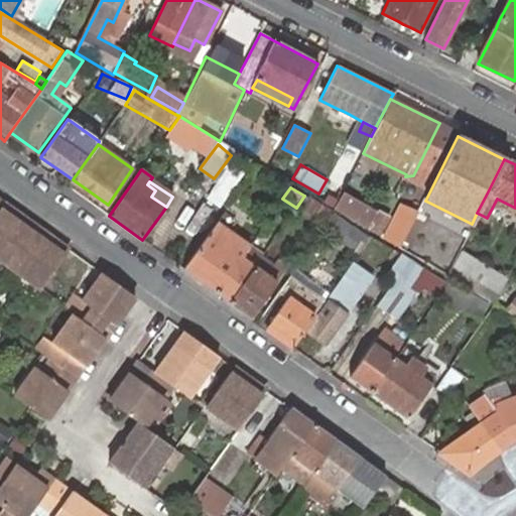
[(388,216),(343,192),(339,201),(335,208),(380,231),(388,216)]
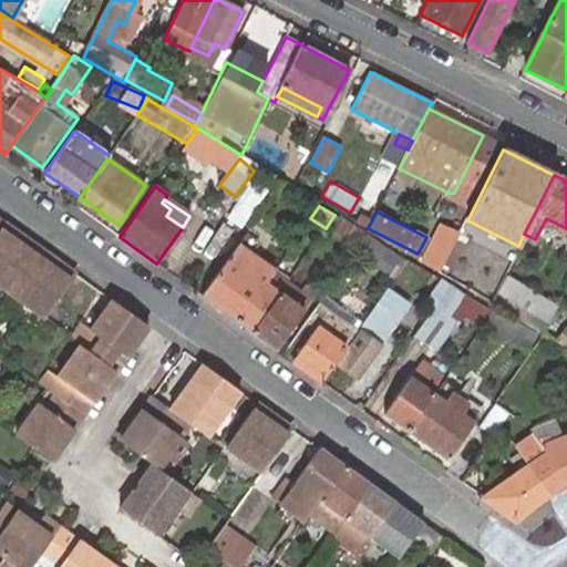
[(333,227),(361,244),(367,236),(368,235),(334,215),(326,228),(331,232),(333,227)]
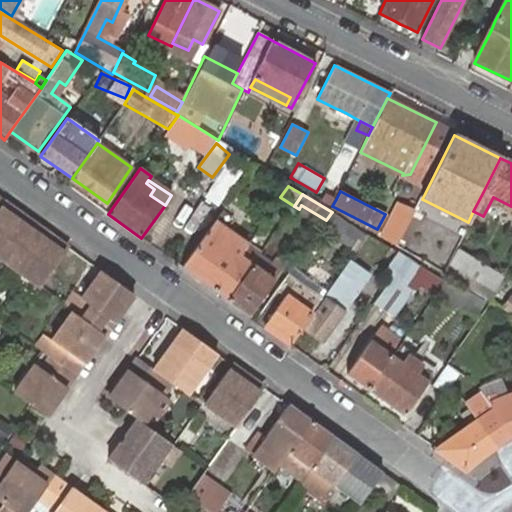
[(332,206),(336,199),(326,194),(322,201),(332,206)]
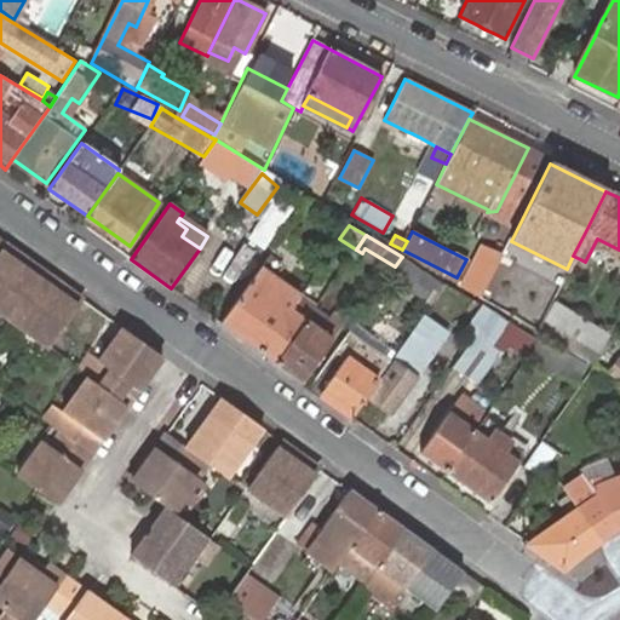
[(22,256),(5,244),(0,250),(0,310),(11,319),(39,280),(17,264),(22,256)]
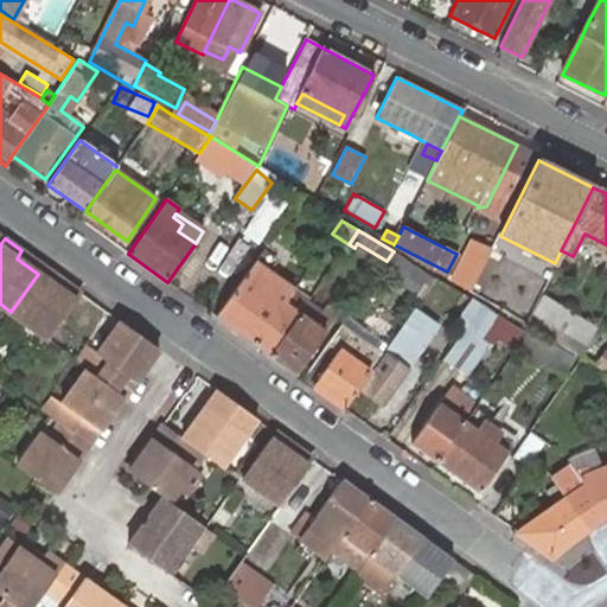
[(472,286),(491,249),(473,240),(454,278),(472,286)]
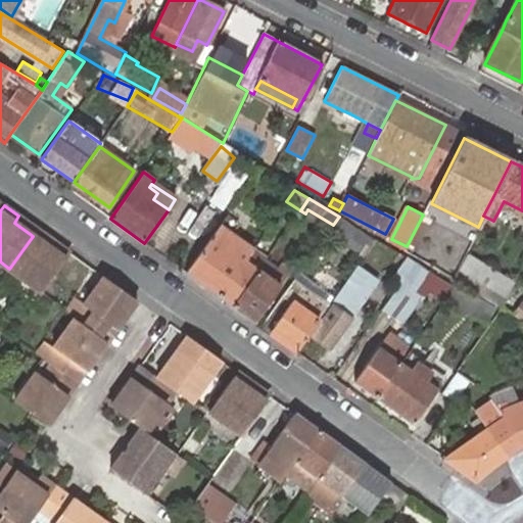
[(37,229),(18,216),(14,223),(33,236),(37,229)]
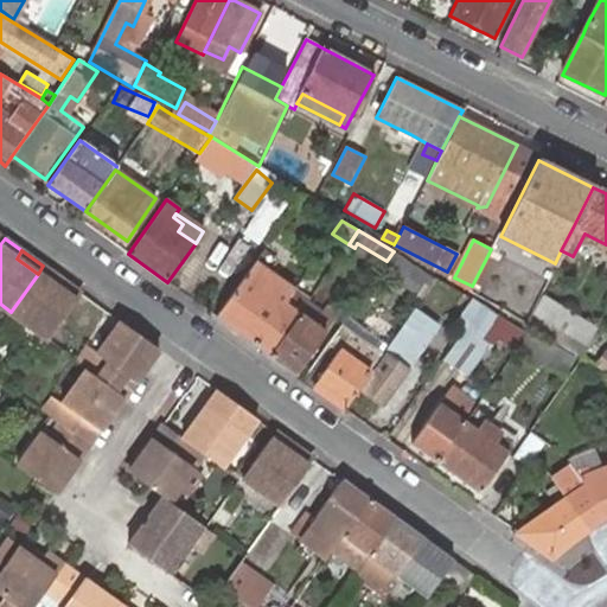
[(381,269),(422,299),(436,278),(393,253),(387,261),(381,269)]
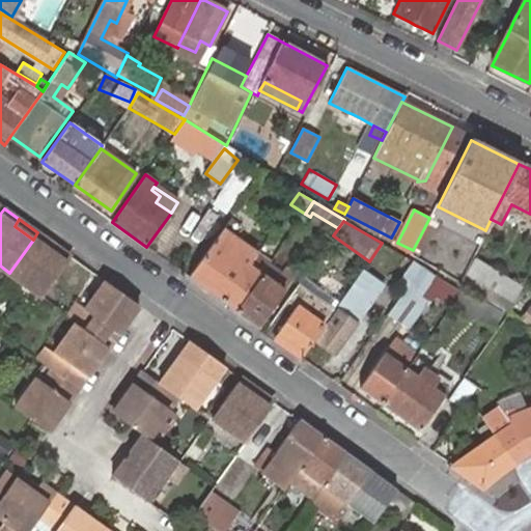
[(189,277),(223,301),(248,266),(256,254),(256,253),(222,230),(189,277)]
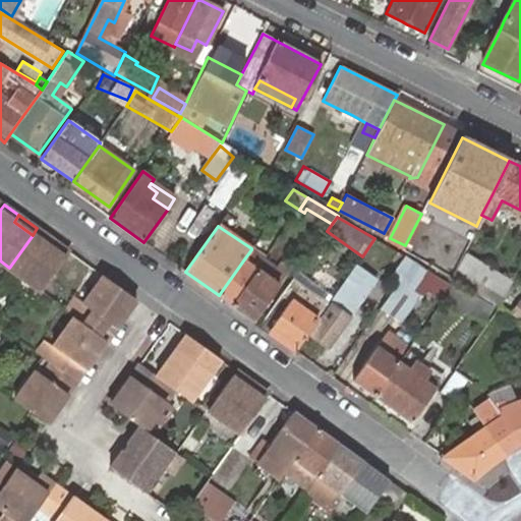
[(33,235),(9,268),(43,291),(66,258),(47,245),(52,238),(37,228),(33,235)]
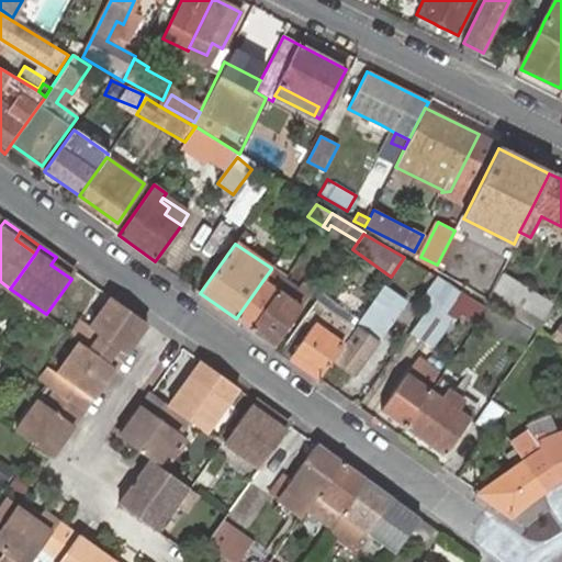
[(76,271),(56,257),(51,265),(71,279),(76,271)]
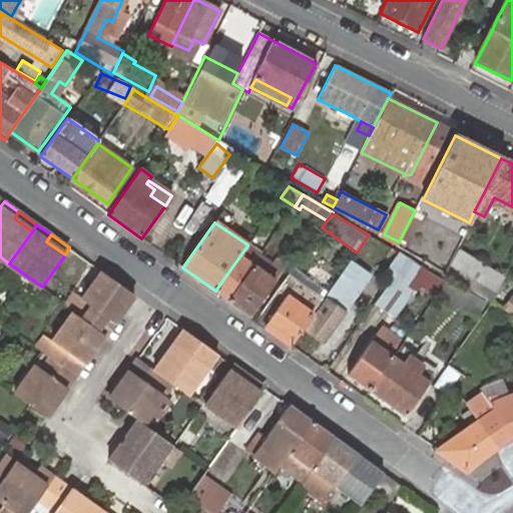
[(215,291),(228,301),(252,266),(261,254),(247,245),(239,257),(215,291)]
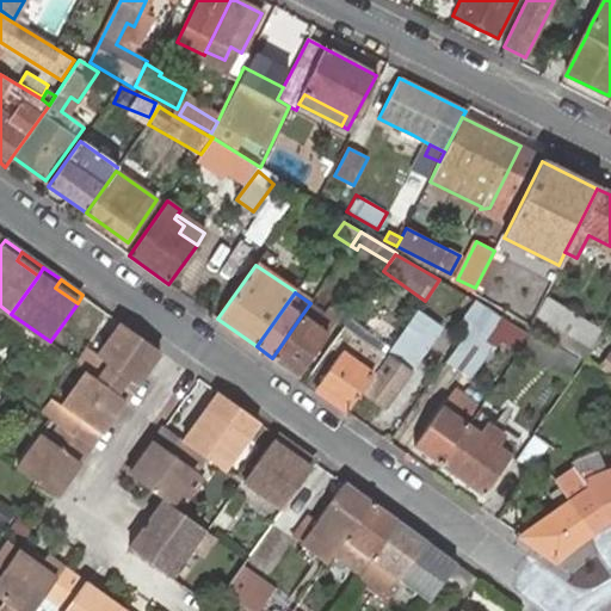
[(474,308),(480,314),(486,306),(487,303),(480,300),(474,308)]
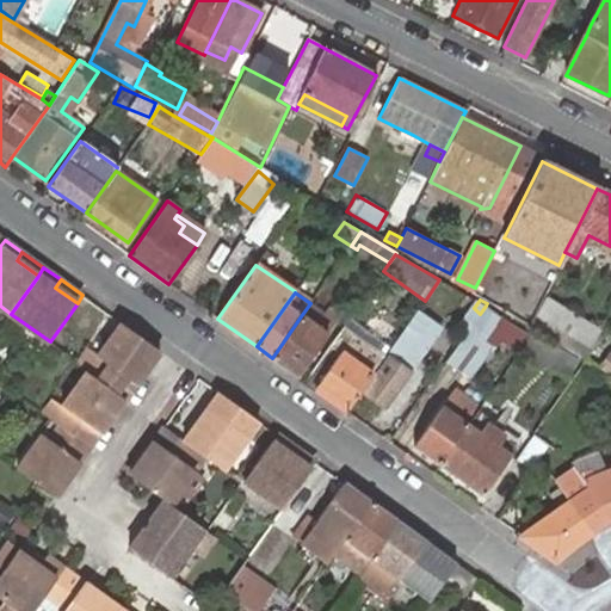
[(272,358),(298,377),(328,337),(327,335),(340,316),(331,309),(327,315),(310,303),(301,316),(272,358)]
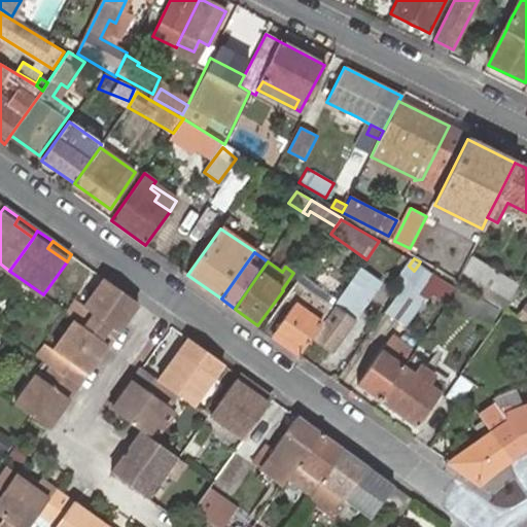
[(422,286),(447,304),(456,289),(419,264),(414,271),(413,274),(385,313),(406,326),(424,300),(417,294),(422,286)]
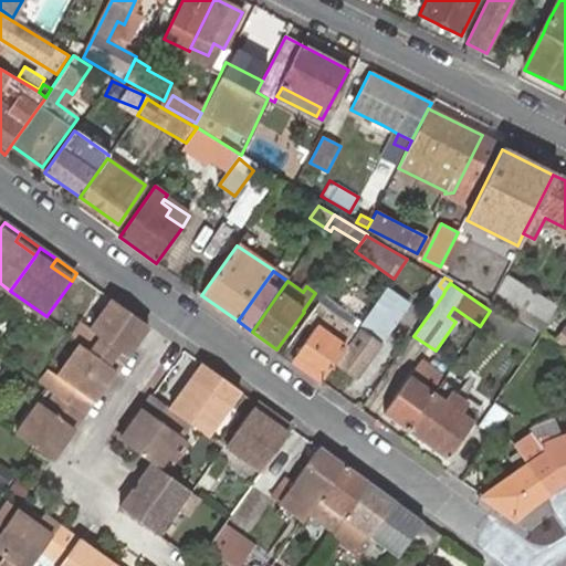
[(379,346),(409,304),(389,291),(360,332),(338,364),(358,377),(359,375),(365,367),(368,362),(379,346)]
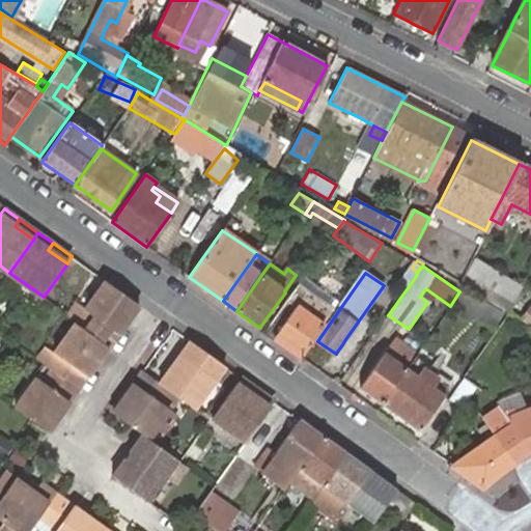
[(299,284),(335,310),(341,301),(305,276),(299,284)]
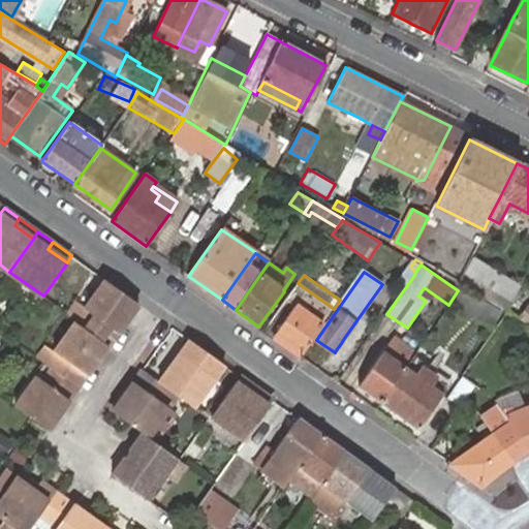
[(138,304),(104,280),(84,309),(73,302),(64,314),(74,321),(85,329),(109,346),(138,304)]
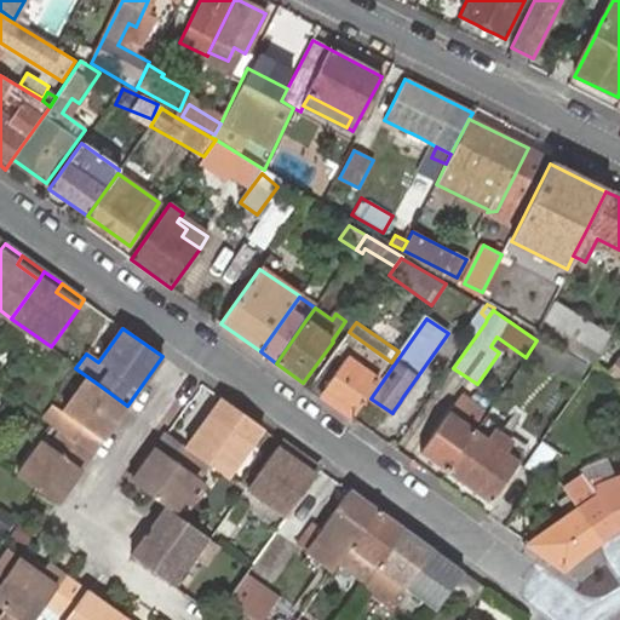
[(581,343),(563,331),(556,340),(575,352),(581,343)]
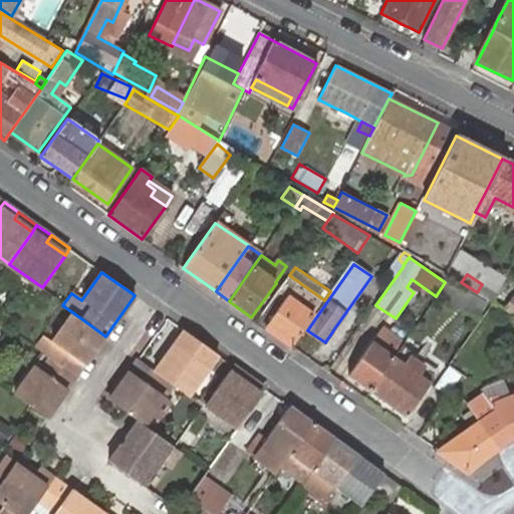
[(265,327),(292,346),(313,315),(324,300),(289,275),(256,321),(265,327)]
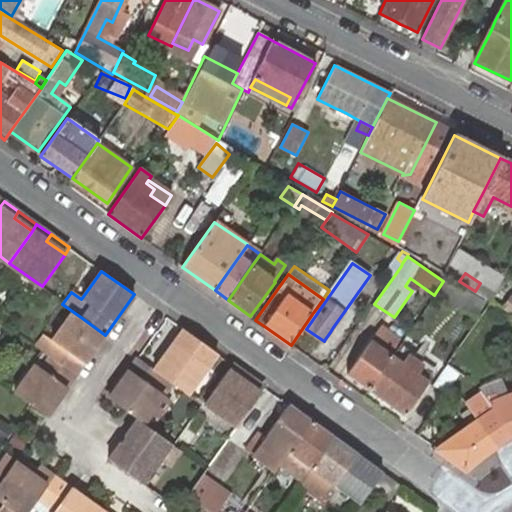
[(443,281),(434,295),(452,307),(455,305),(463,292),(445,279),(443,281)]
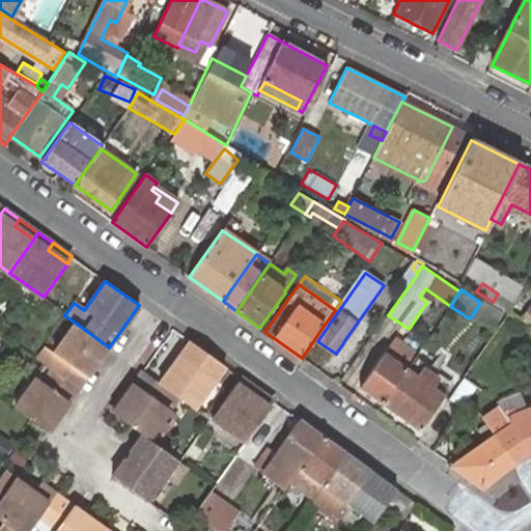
[(530,296),(521,289),(515,300),(530,310),(530,296)]
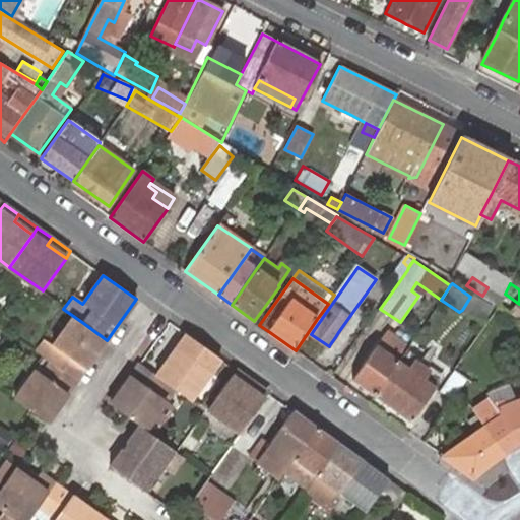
[(498,308),(519,321),(519,304),(505,294),(498,308)]
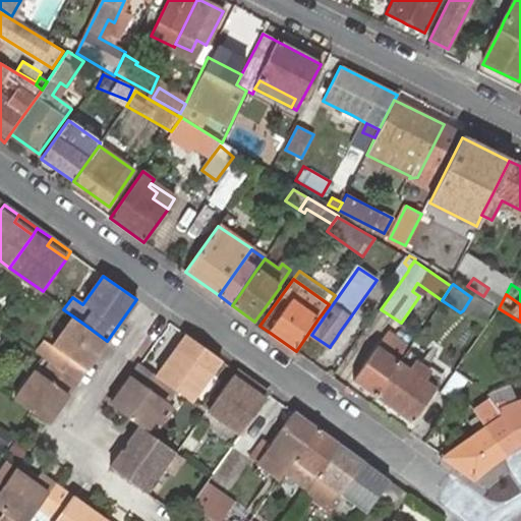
[(471,297),(463,310),(469,313),(477,301),(471,297)]
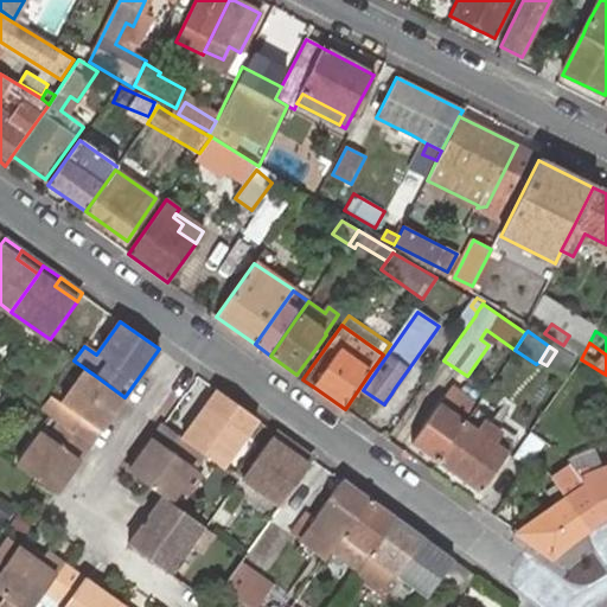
[(556,351),(547,365),(562,376),(572,362),(556,351)]
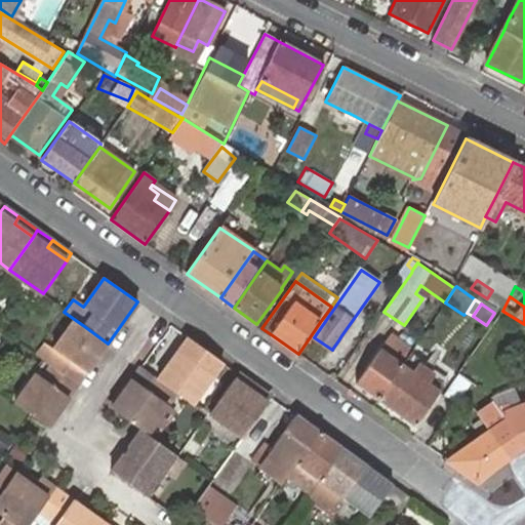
[(74,319),(44,361),(50,365),(78,385),(108,344),(84,326),(74,319)]
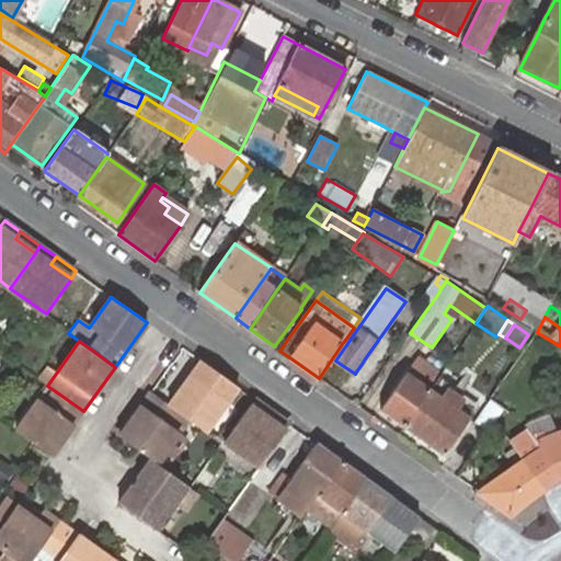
[(379,410),(404,426),(428,390),(438,377),(415,359),(405,374),(379,410)]
